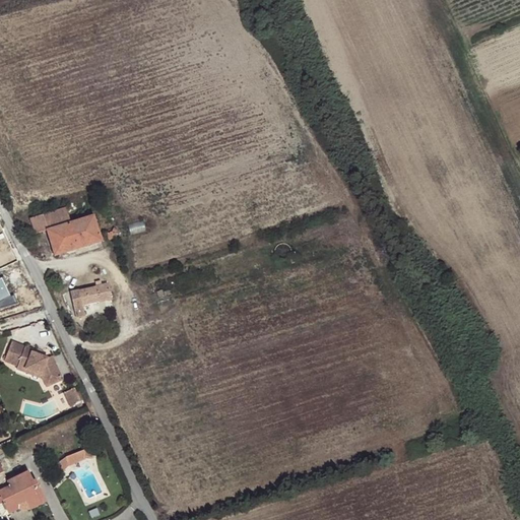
[(70,222),(66,207),(29,219),(35,235),(47,231),(54,256),(78,249),(70,222)]
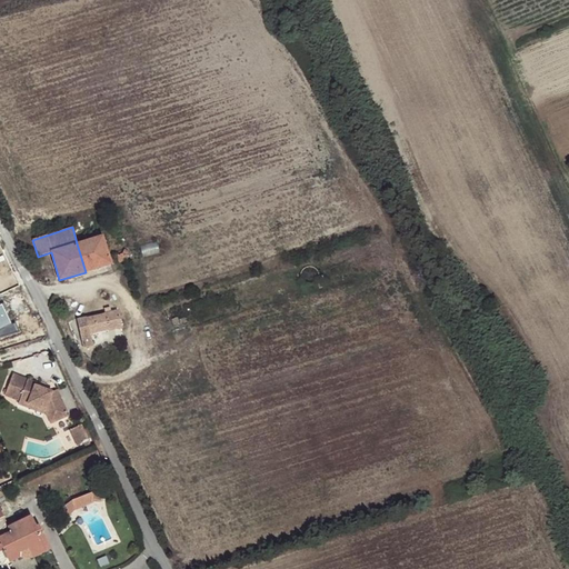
[(77,243),(86,272),(110,265),(102,236),(77,243)]
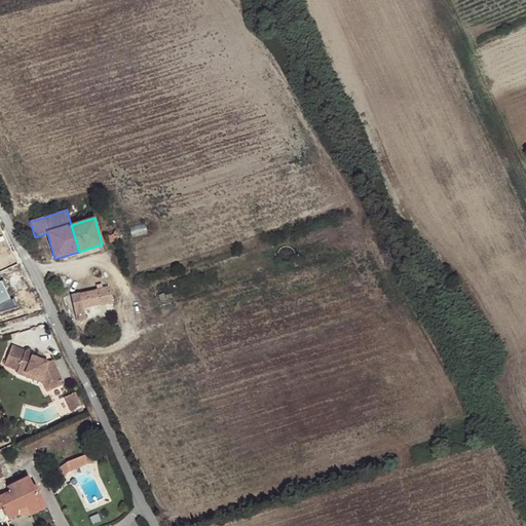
[(72,295),(77,322),(86,320),(84,312),(83,310),(113,303),(109,287),(72,295)]
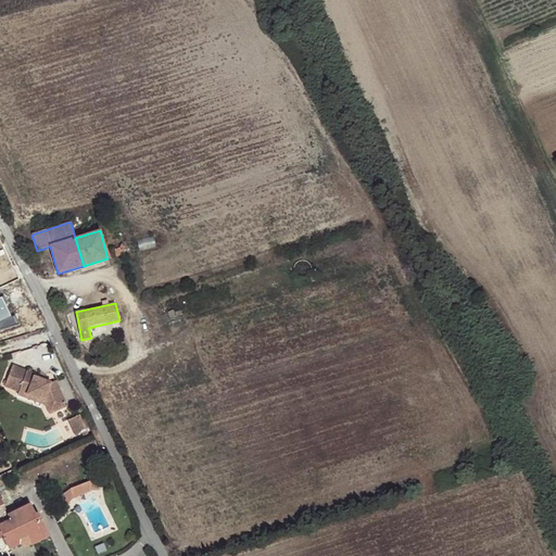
[(50,414),(66,406),(54,381),(50,383),(34,377),(35,375),(12,366),(4,387),(30,396),(43,401),(50,414)]
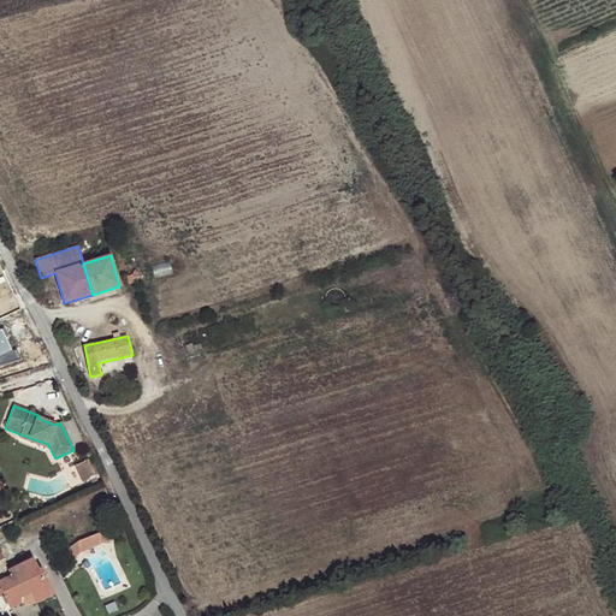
[(76,466),(83,483),(95,478),(88,460),(76,466)]
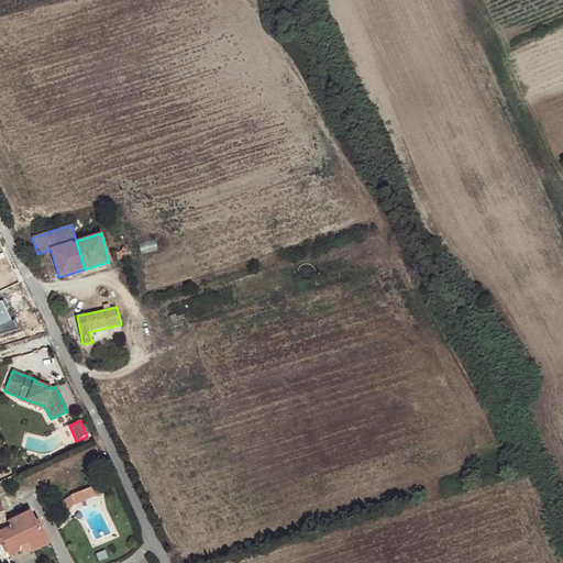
[(100,488),(91,487),(72,495),(65,500),(69,509),(75,504),(90,497),(100,497),(100,488)]
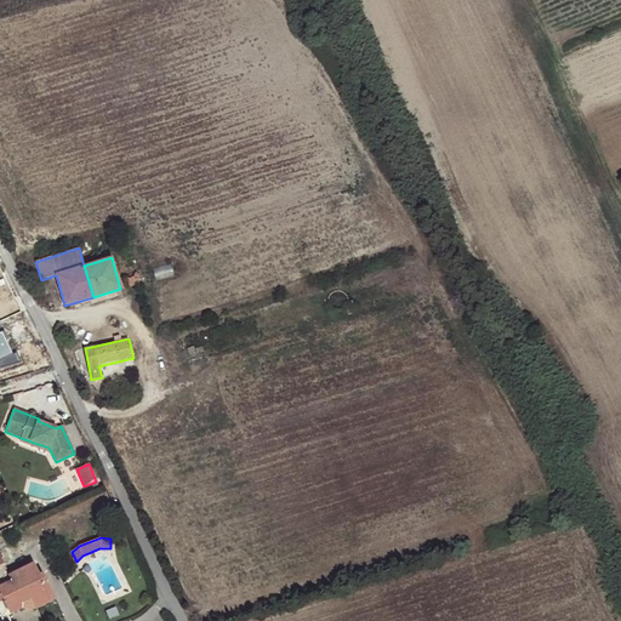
[(4,564),(0,565),(0,614),(3,617),(11,614),(7,610),(23,602),(27,603),(32,603),(33,603),(36,602),(53,593),(43,573),(39,574),(34,562),(9,575),(4,564)]
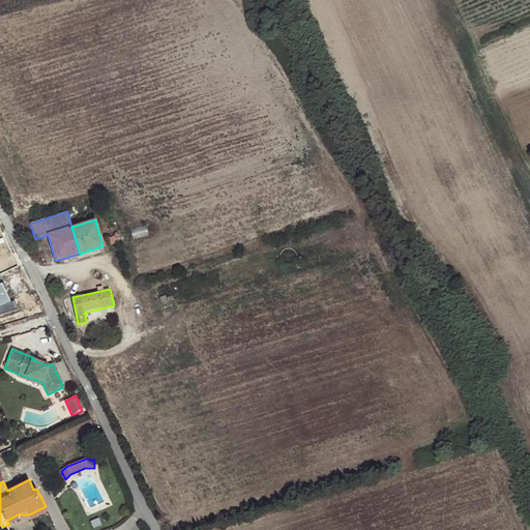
[(6,521),(9,524),(20,519),(21,520),(22,520),(24,520),(25,520),(27,520),(30,519),(48,511),(46,506),(31,513),(28,514),(27,514),(23,514),(20,513),(6,521)]
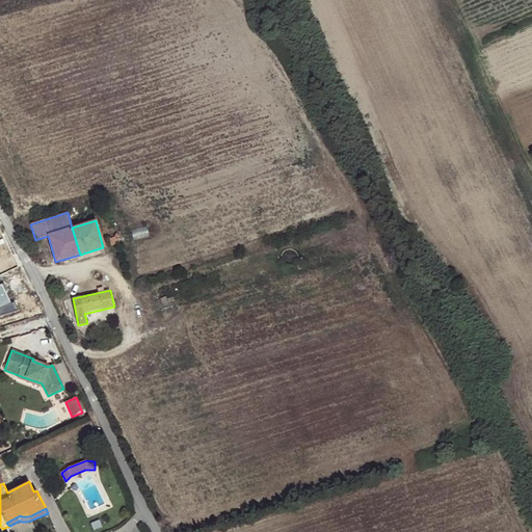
All buildings are outlined.
